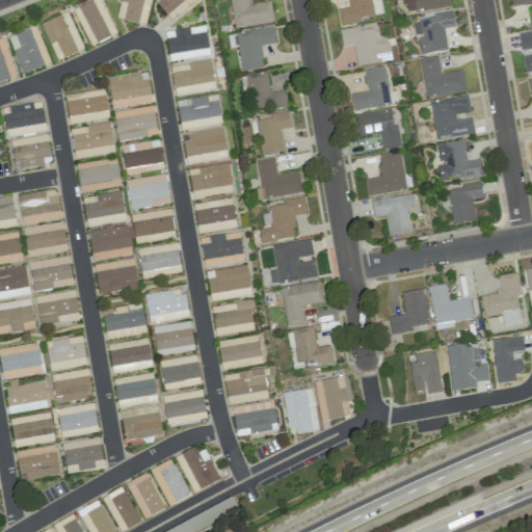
[(101,0),(94,0),(73,8),(88,46),(115,35),(101,0)]
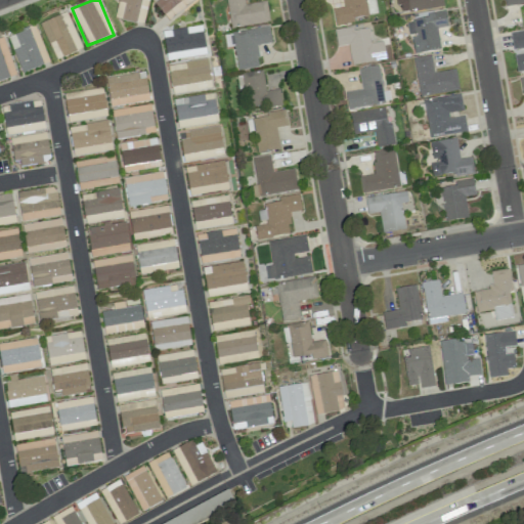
[(147,0),(118,0),(116,18),(144,24),(147,0)]
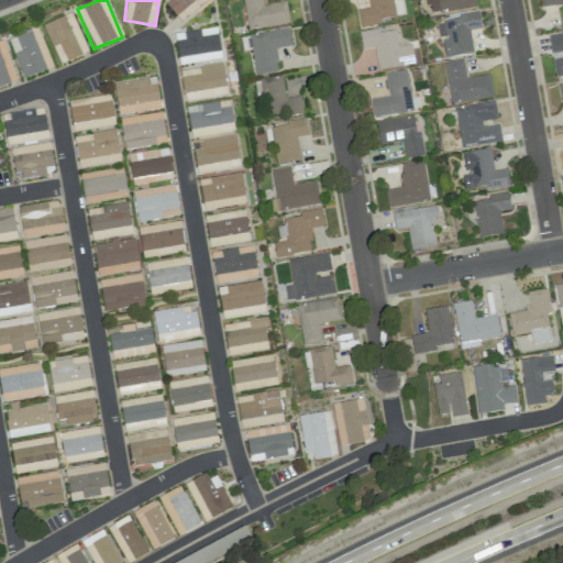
[(288,24),(286,1),(262,4),(261,0),(242,0),(246,30),(288,24)]
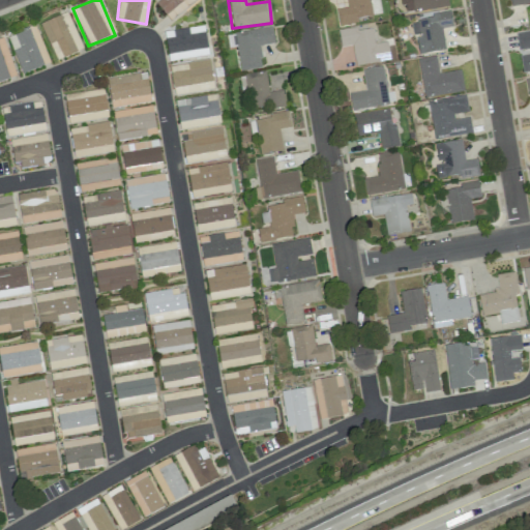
[(378,0),(372,0),(370,0),(346,0),(347,7),(336,8),(339,25),(358,23),(357,18),(381,13),(378,0)]
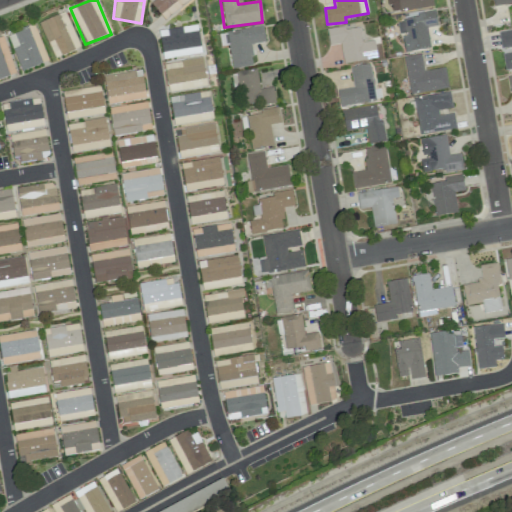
[(511,0),(492,0),(493,7),(510,4),(511,17),(511,0)]
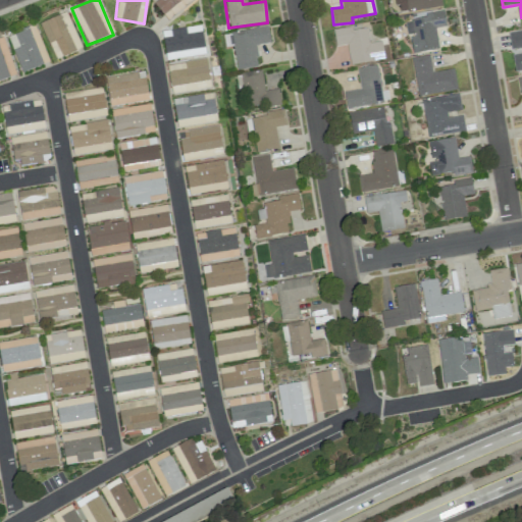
[(412,54),(438,49),(435,29),(446,27),(444,11),(405,18),(412,54)]
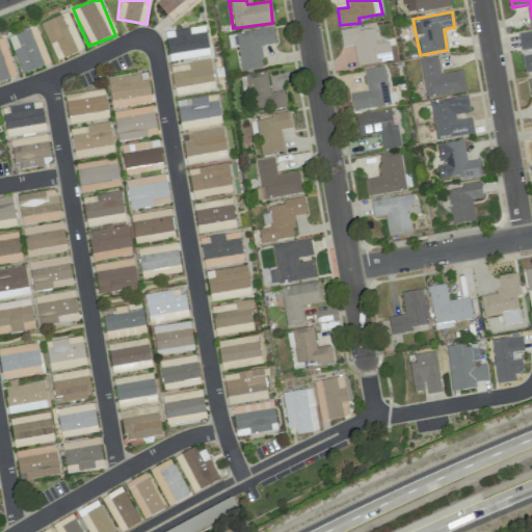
[(41,24),(56,61),(83,50),(68,12),(41,24)]
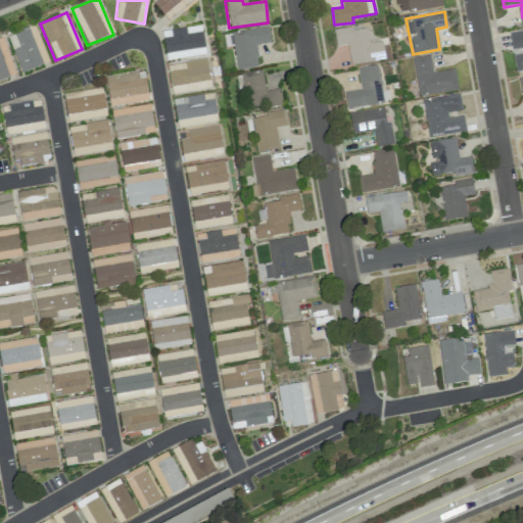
[(205,54),(200,25),(161,32),(167,61),(205,54)]
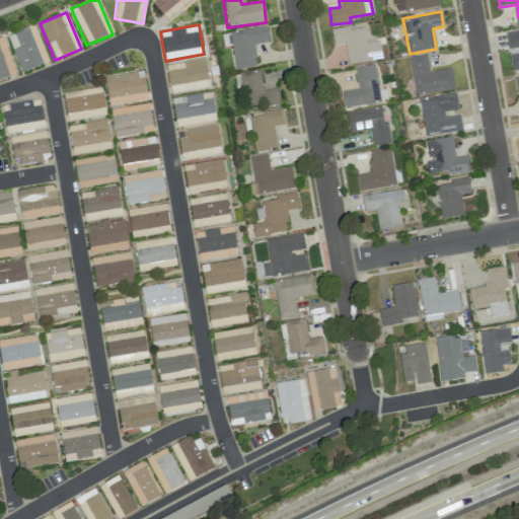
[(7,35),(21,72),(49,62),(34,25),(7,35)]
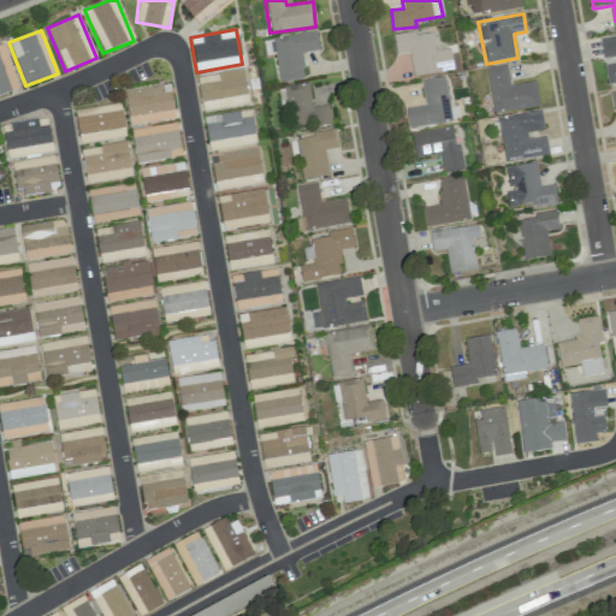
[(304,78),(301,53),(319,51),(315,31),(272,39),(279,83),(304,78)]
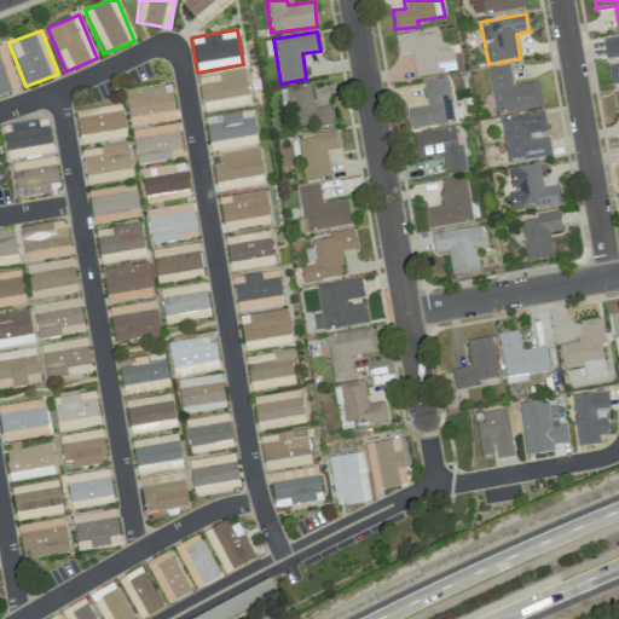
[(415,76),(455,71),(452,48),(438,51),(435,34),(417,36),(417,32),(394,34),(397,56),(411,53),(415,76)]
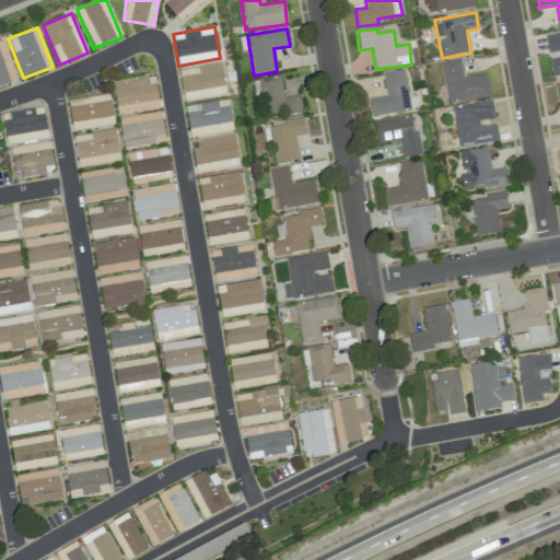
[(559,74),(559,33),(546,35),(548,56),(549,56),(552,77),(559,74)]
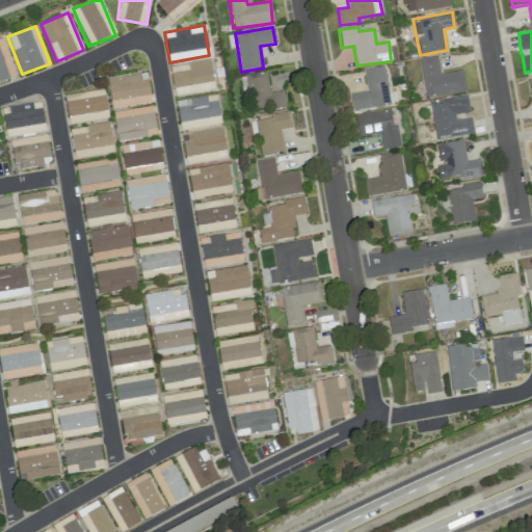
[(0,80),(16,76),(3,37),(0,38),(0,80)]
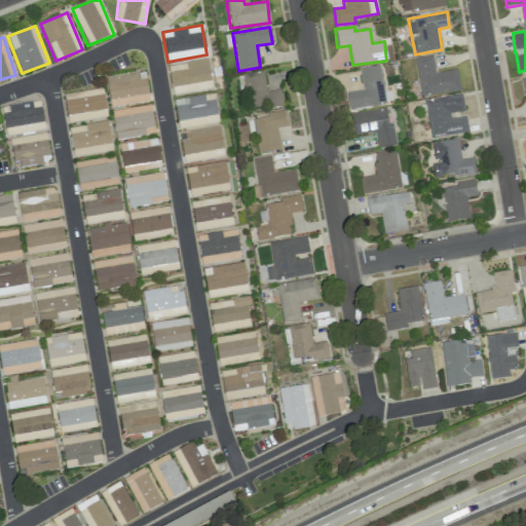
[(460,90),(456,69),(436,73),(431,55),(414,59),(421,98),(460,90)]
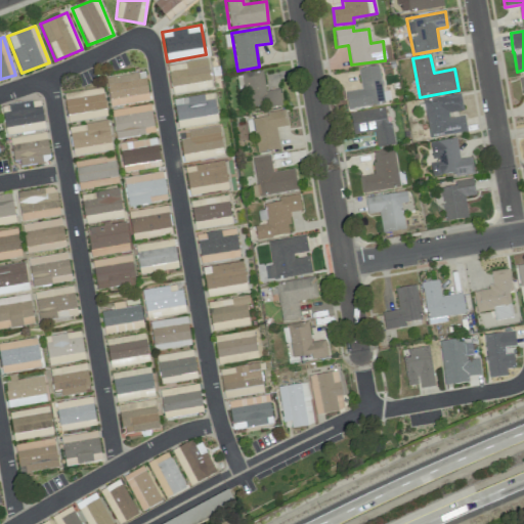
[(207,59),(168,66),(172,94),(211,88),(207,59)]
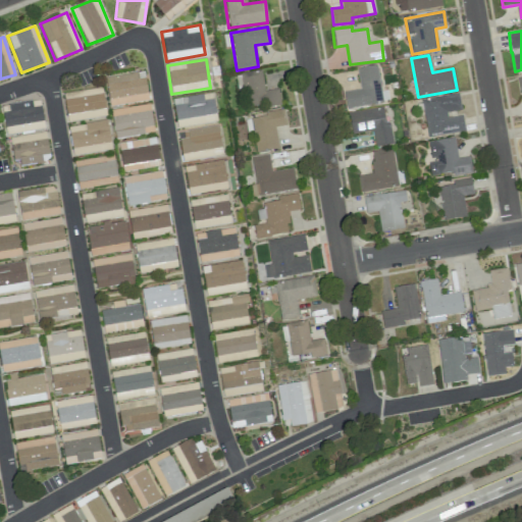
[(381,92),(376,64),(356,68),(360,89),(344,92),(347,109),(389,101),(387,91),(381,92)]
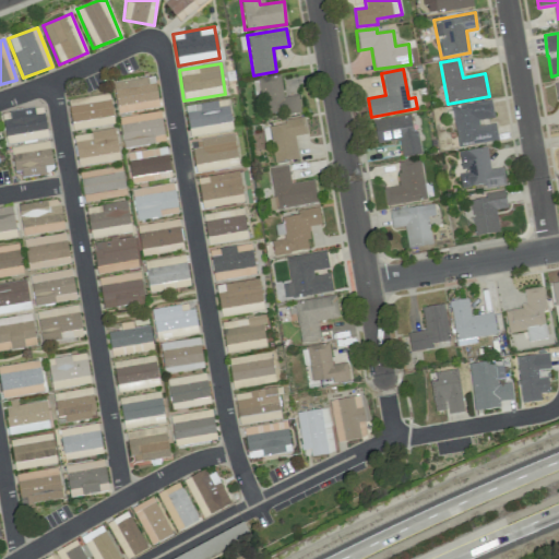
[(259,79),(264,117),(300,111),(297,95),(283,97),(280,75),(259,79)]
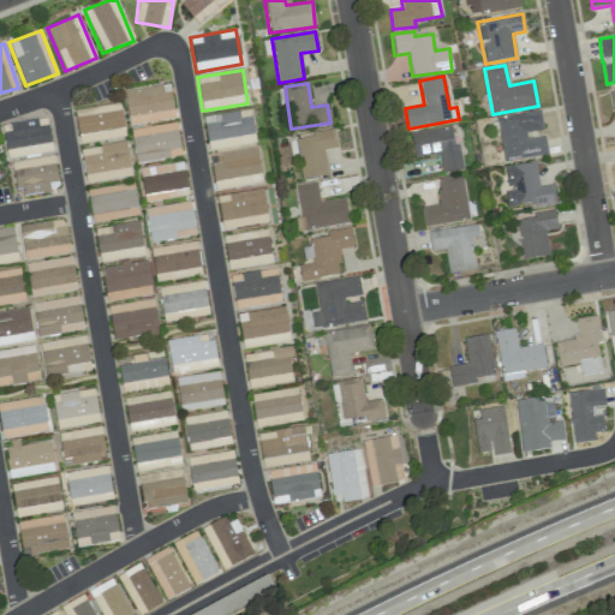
[(124,91),(129,125),(174,119),(171,85),(124,91)]
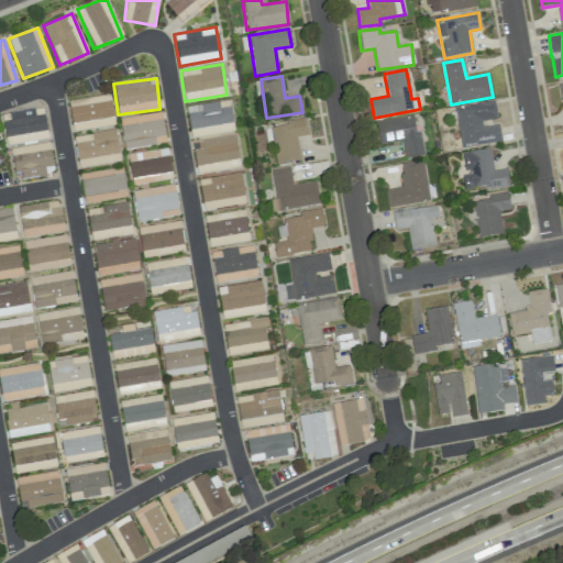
[(110,94),(68,100),(73,131),(114,124),(110,94)]
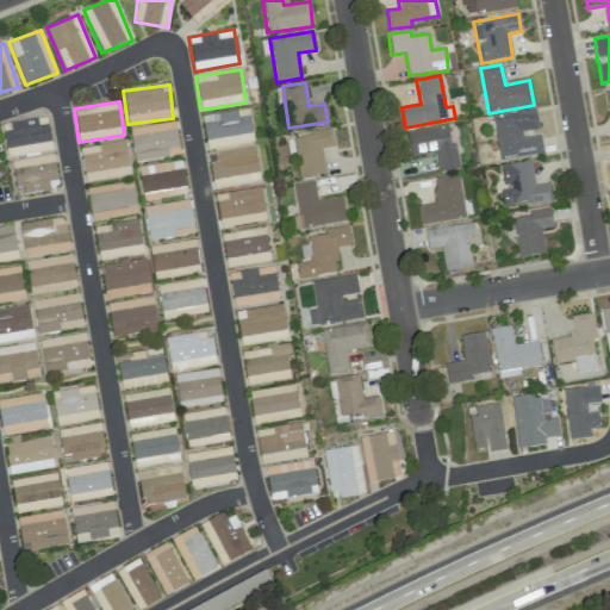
[(253,143),(249,110),(203,114),(206,148),(253,143)]
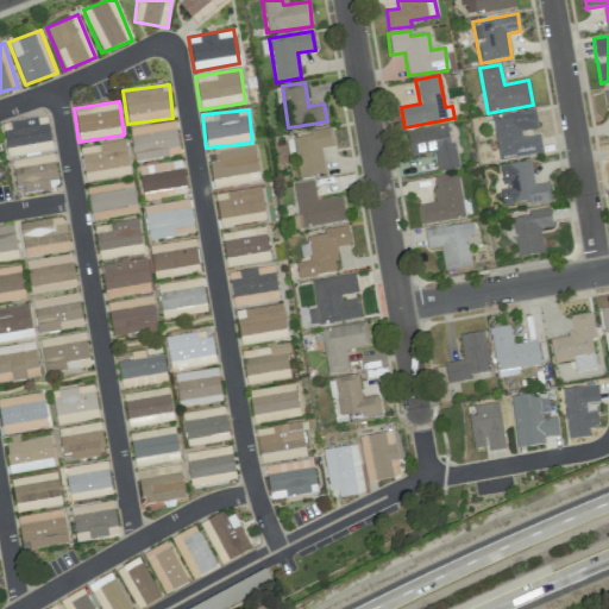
[(498,161),(542,155),(539,132),(538,132),(535,111),(493,115),(498,161)]
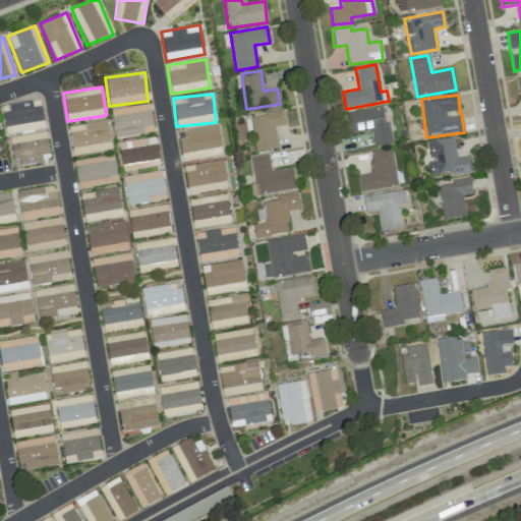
[(44,128),(40,100),(1,105),(5,134),(44,128)]
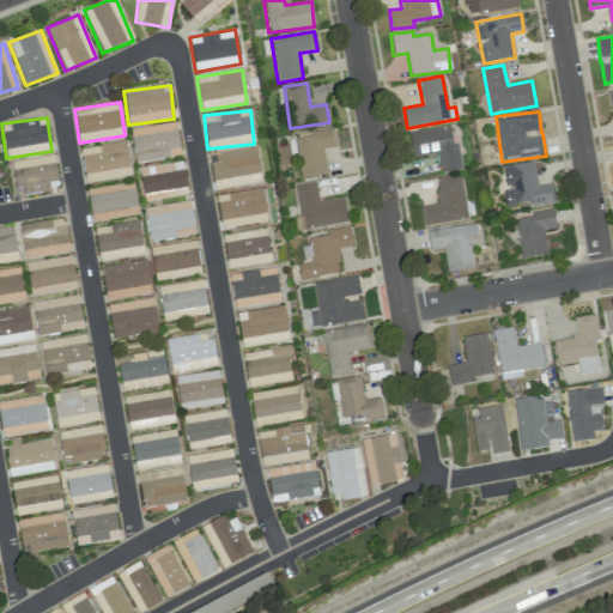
[(129,129),(135,163),(181,156),(175,121),(129,129)]
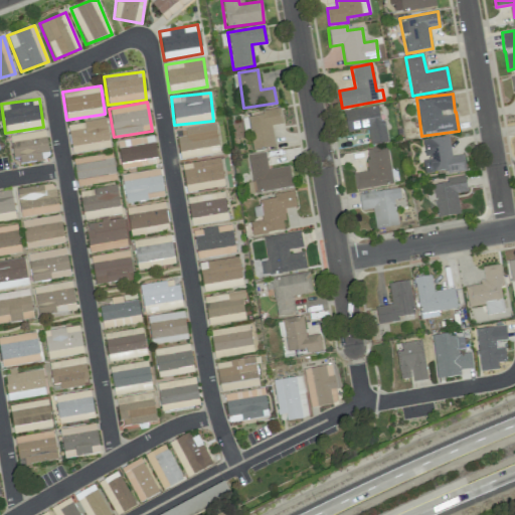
[(342,111),(345,132),(368,129),(370,144),(387,142),(384,121),(379,122),(378,106),(342,111)]
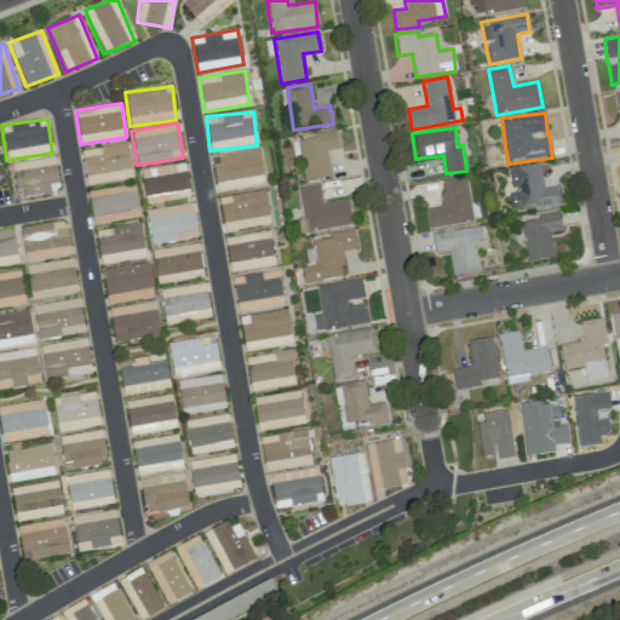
[(298,141),(304,181),(331,176),(327,151),(339,149),(337,130),(313,133),(314,139),(298,141)]
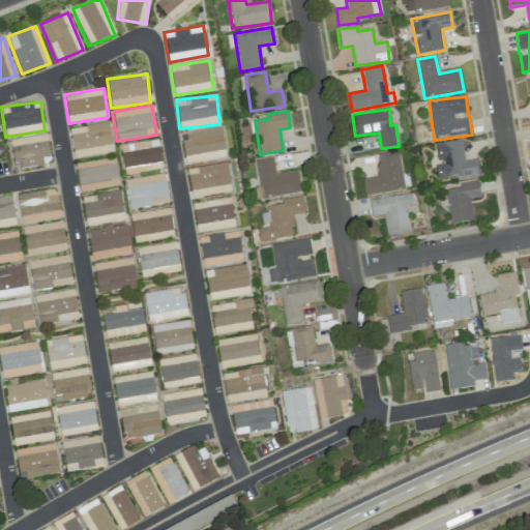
[(75,158),(114,151),(108,121),(68,129),(75,158)]
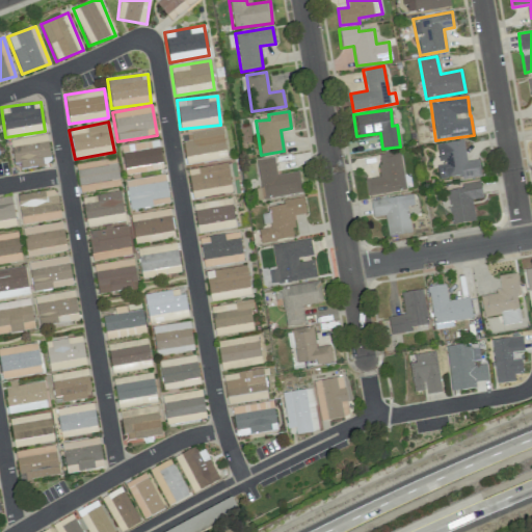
[(227,157),(221,127),(181,134),(186,164),(227,157)]
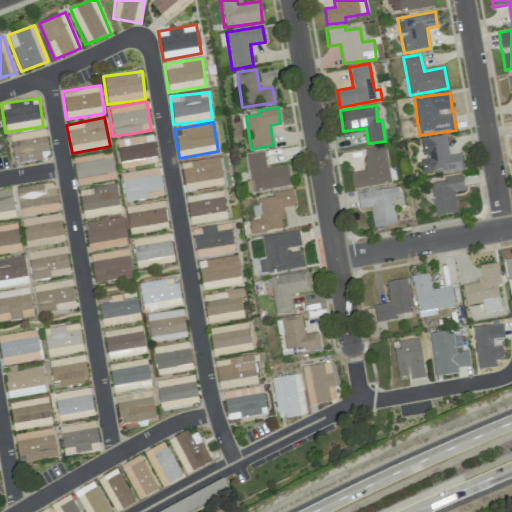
[(45,130),(10,134),(13,162),(48,158),(45,130)]
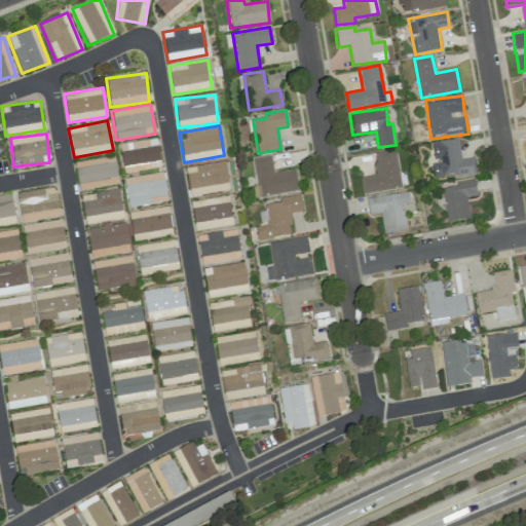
[(119,145),(124,174),(161,166),(155,138),(119,145)]
